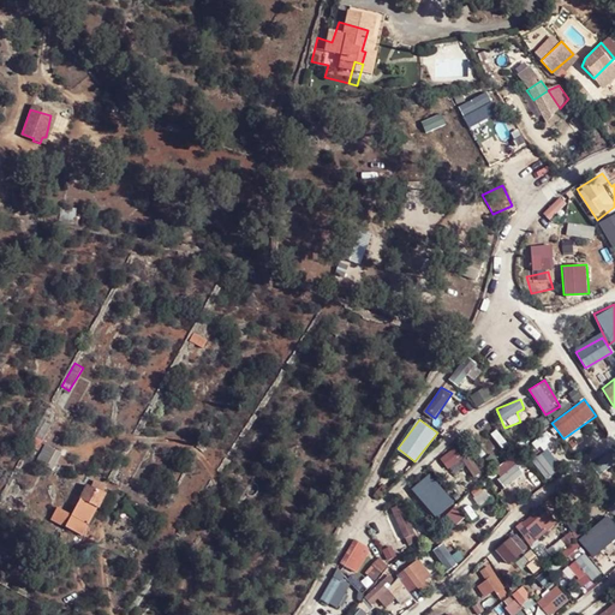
[(500,448),(507,443),(497,429),(490,433),(500,448)]
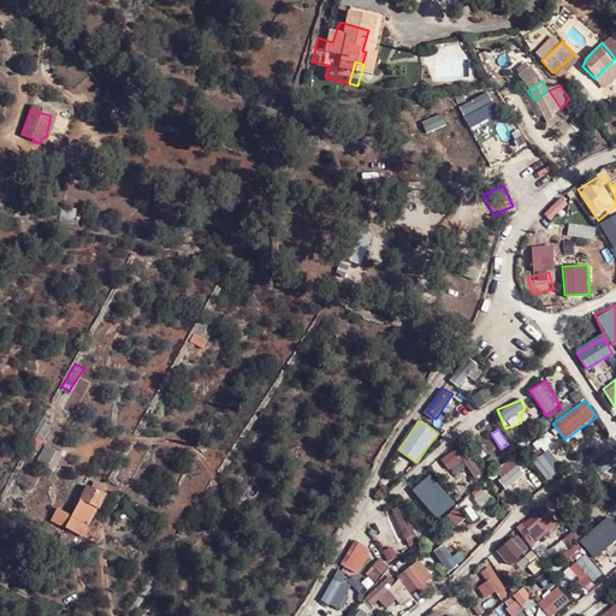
[(480,474),(460,445),(439,460),(446,471),(462,460),(474,478),(480,474)]
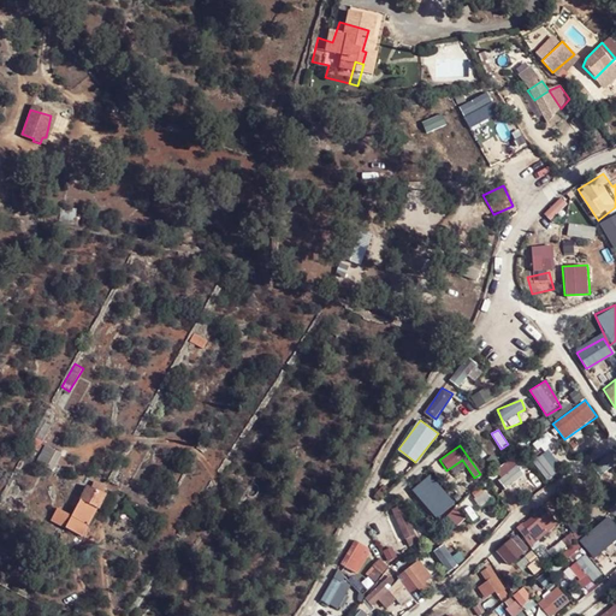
[(548,480),(562,468),(549,450),(533,461),(548,480)]
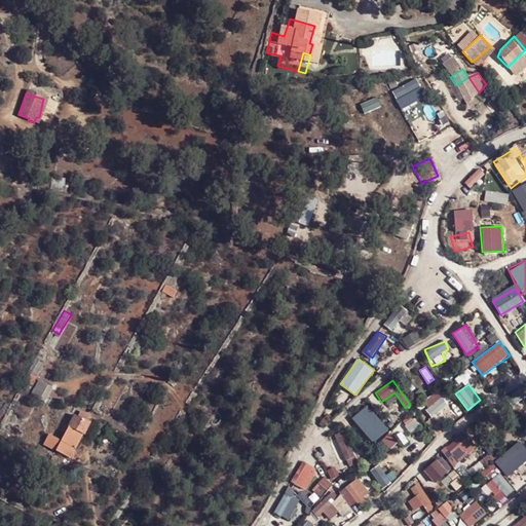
[(430,411),(450,397),(444,389),(425,404),(430,411)]
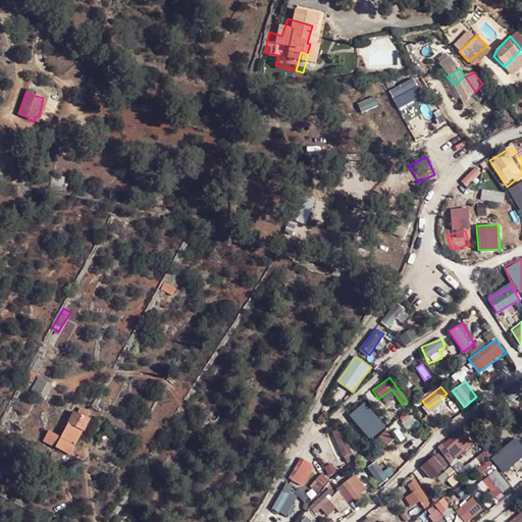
[(370,429),(378,422),(363,404),(355,411),(370,429)]
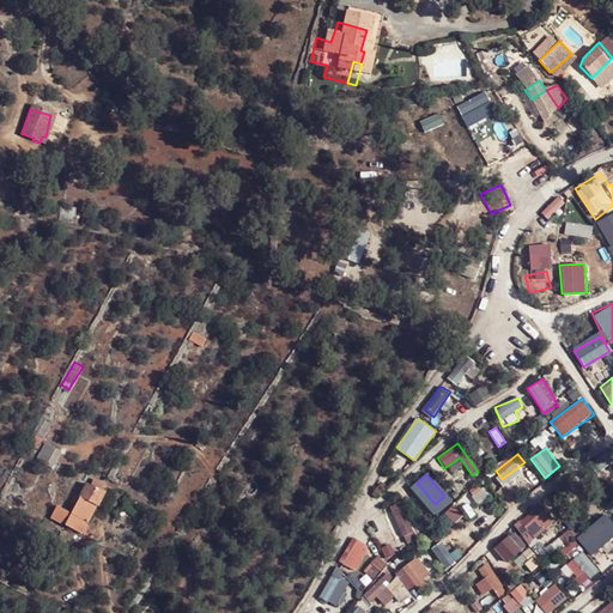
[(98,507),(103,491),(87,484),(77,508),(91,515),(95,505),(98,507)]
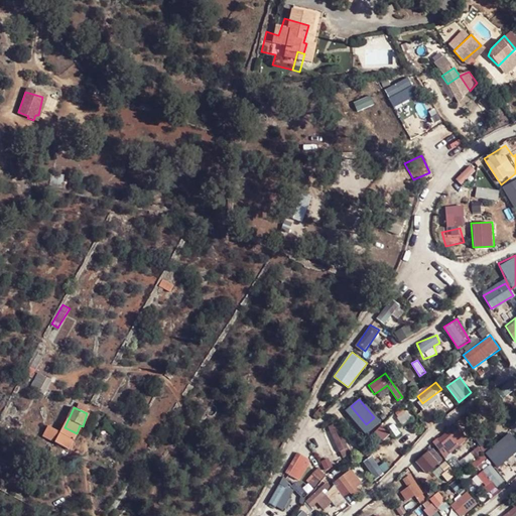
[(339,421),(324,426),(334,462),(350,457),(339,421)]
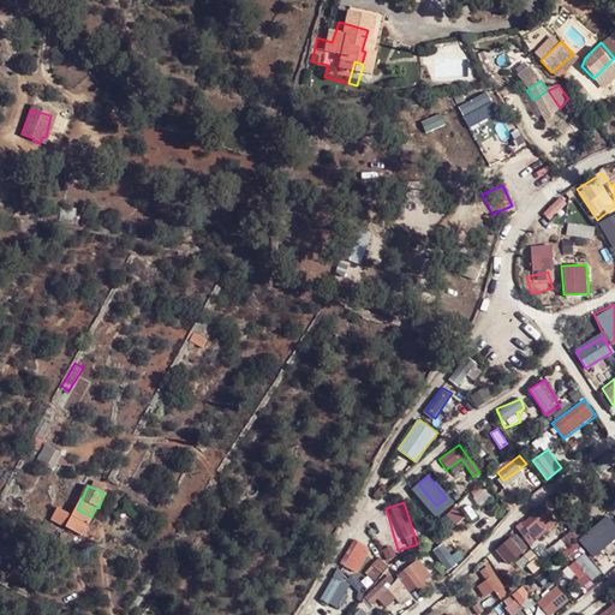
[(434,508),(423,513),(425,520),(437,515),(434,508)]
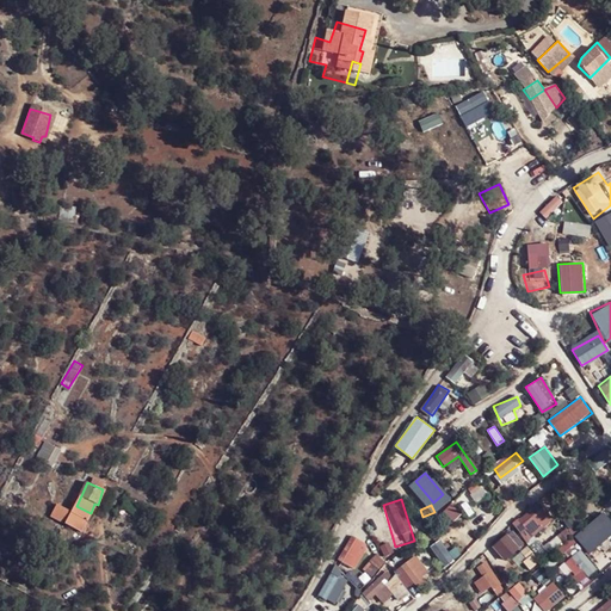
[(507,561),(520,543),(504,532),(492,550),(507,561)]
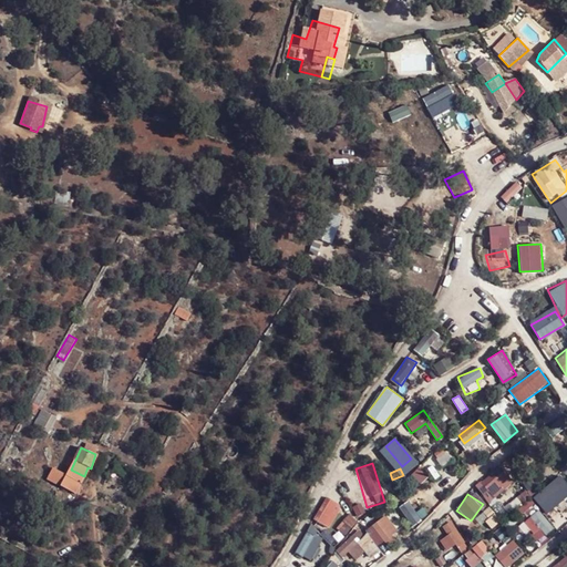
[(328,495),(312,518),(328,528),(343,505),(328,495)]
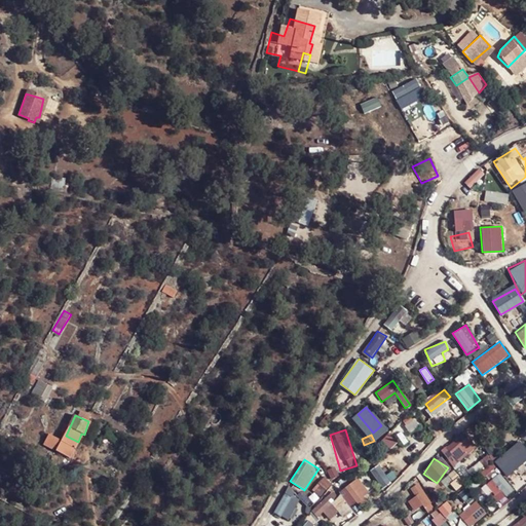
[(446,485),(458,477),(454,470),(442,478),(446,485)]
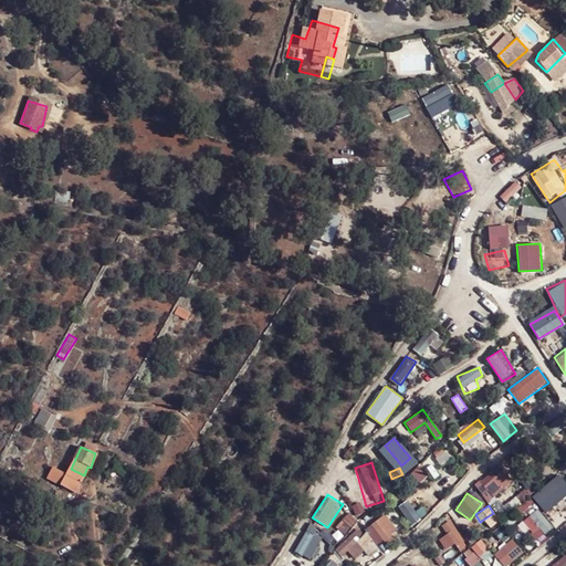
[(523,519),(538,538),(554,526),(537,507),(523,519)]
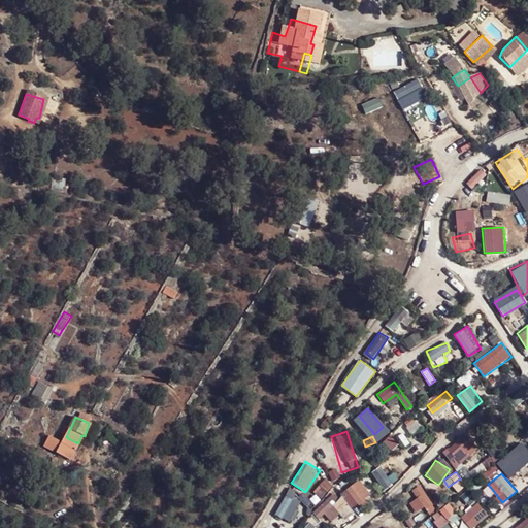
[(318,475),(310,492),(325,498),(331,481),(318,475)]
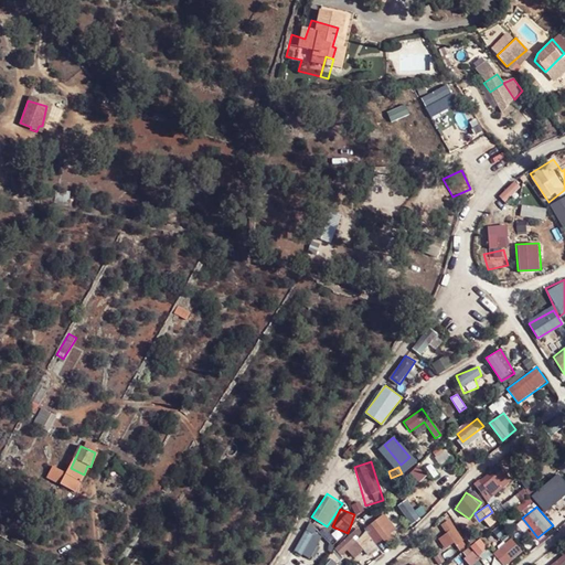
[(383,511),(369,524),(386,542),(400,529),(383,511)]
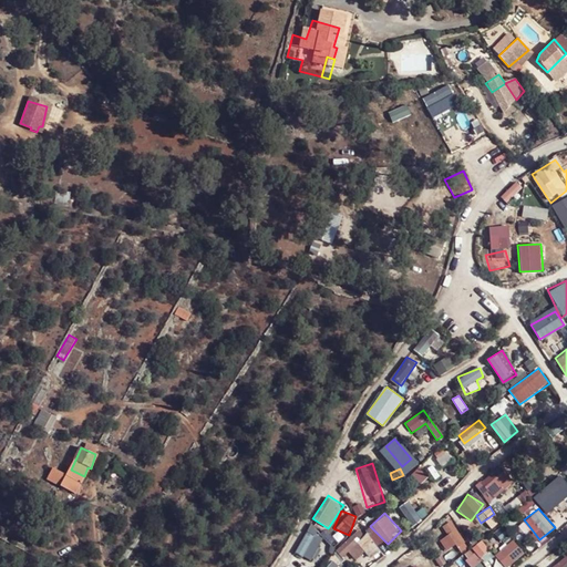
[(449,552),(462,539),(449,525),(435,536),(449,552)]
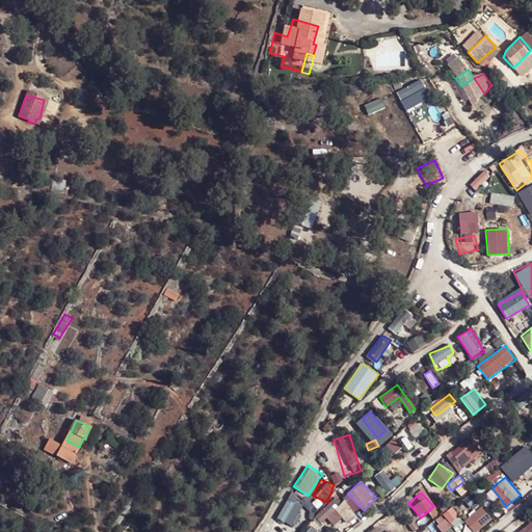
[(327,527),(344,517),(347,523),(355,517),(343,497),(318,510),(327,527)]
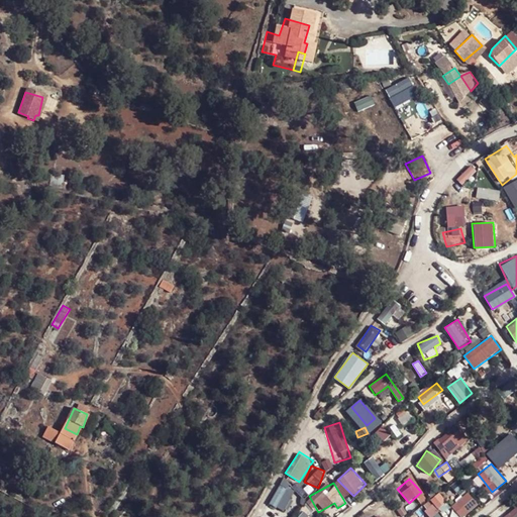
[(270,503),(284,511),(294,491),(280,484),(270,503)]
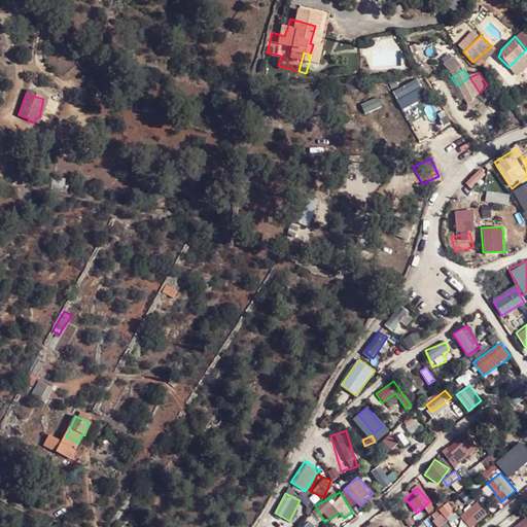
[(478,500),(459,515),(468,526),(471,526),(488,514),(478,500)]
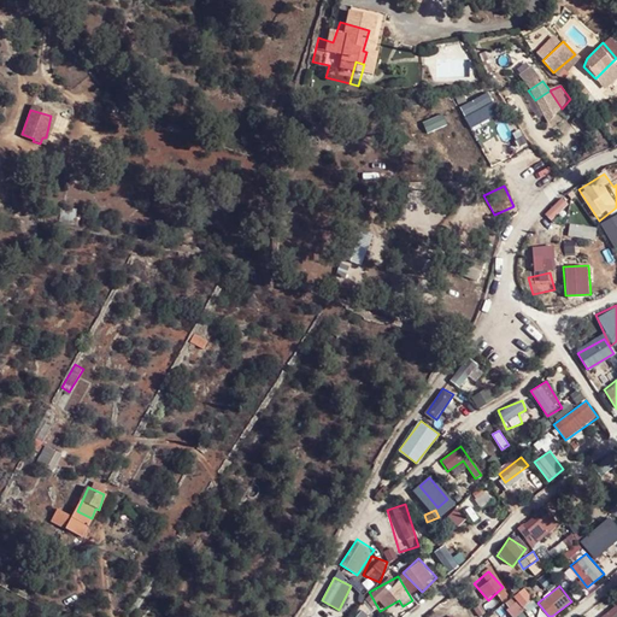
[(513,616),(528,616),(512,598),(504,605),(513,616)]
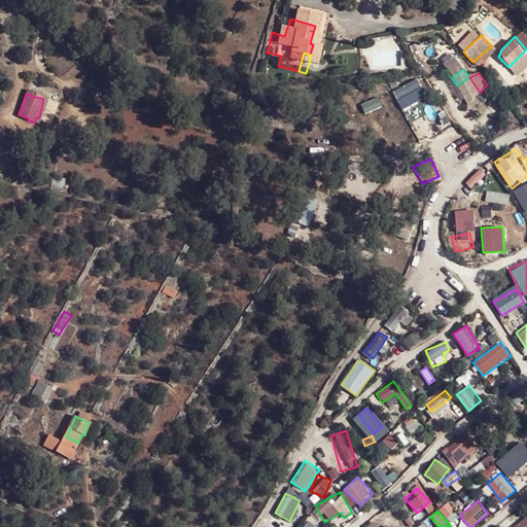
[(511,526),(526,526),(526,514),(511,526)]
